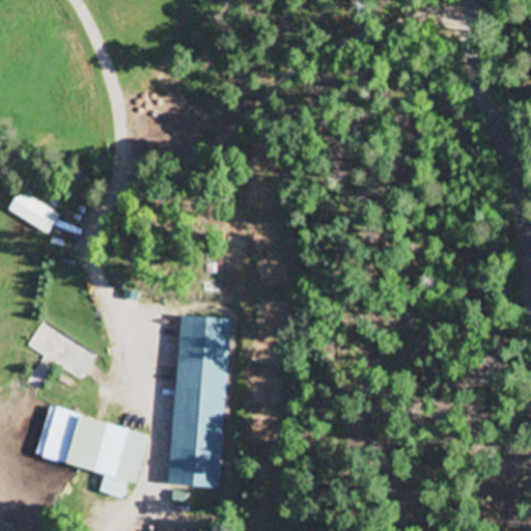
[(62,215),(50,235),(9,211),(22,190),(62,215)]
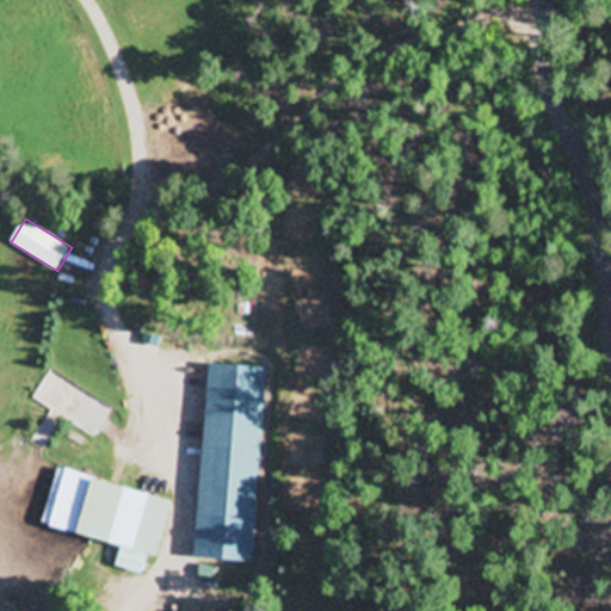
[(162,333),(160,343),(144,338),(147,328),(162,333)]
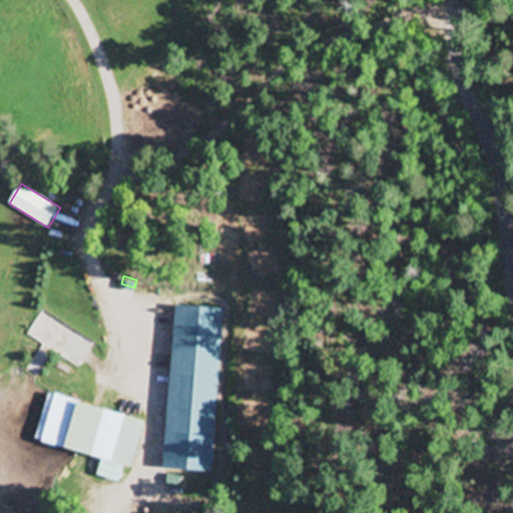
[(223,309),(212,471),(165,468),(177,306),(223,309)]
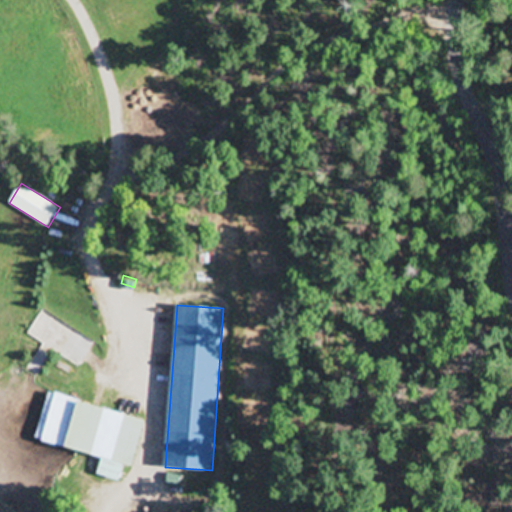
[(145,419),(136,452),(132,466),(125,464),(120,481),(94,474),(99,457),(77,451),(74,460),(59,455),(62,447),(35,439),(49,391),(84,401),(145,419)]
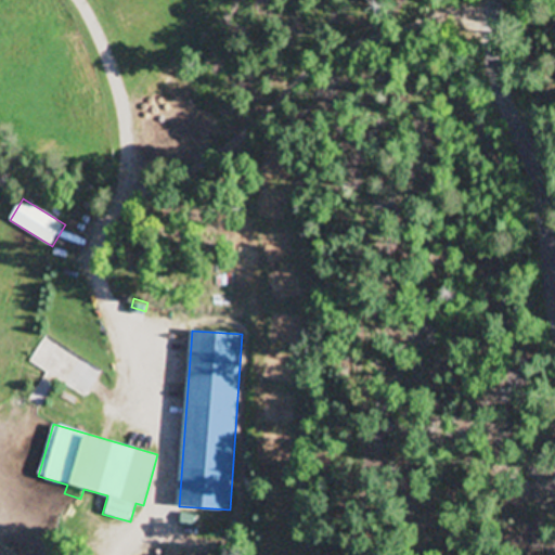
[(197,511),(196,523),(182,520),(183,510),(197,511)]
